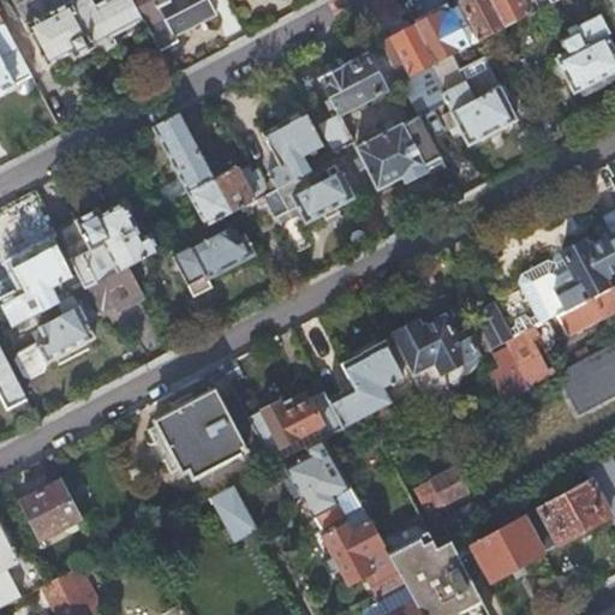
[(143,27),(129,0),(99,0),(95,3),(93,0),(71,0),(72,0),(58,7),(48,13),(25,25),(47,66),(70,54),(72,59),(93,48),(95,54),(115,43),(114,42),(143,27)]
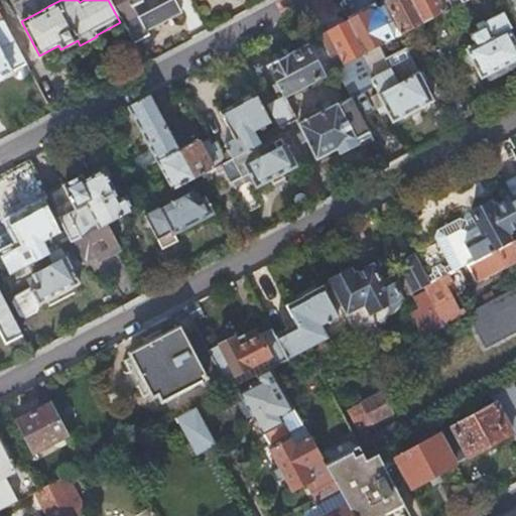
[(48,6),(60,0),(59,0),(33,0),(40,11),(48,6)]
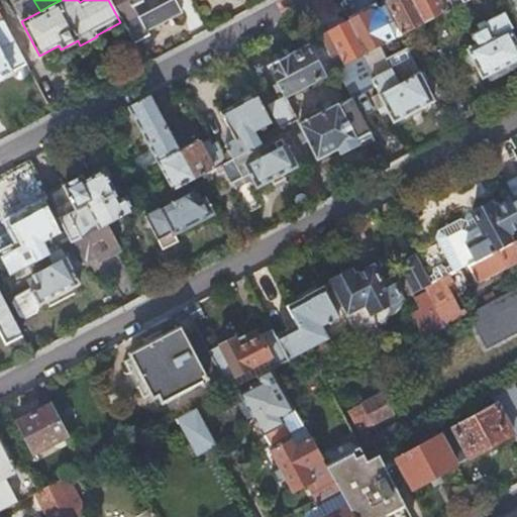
[(108,0),(120,22),(132,43),(148,35),(145,30),(182,11),(175,0),(108,0)]
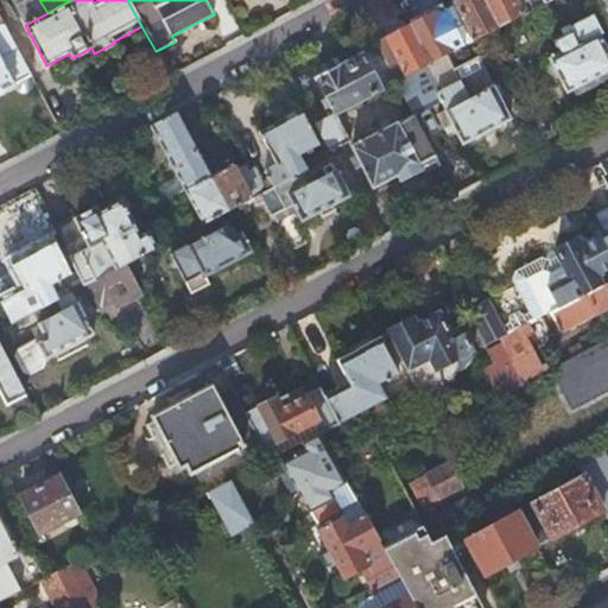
[(500,27),(486,0),(461,0),(457,2),(476,39),(481,37),(500,27)]
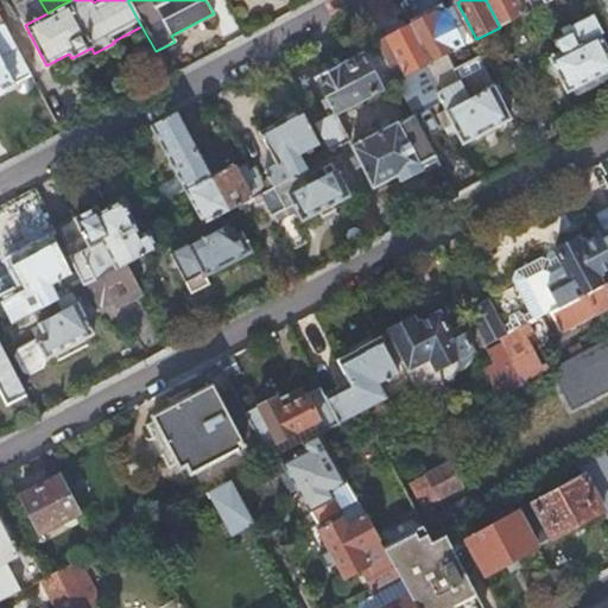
[(515,0),(486,0),(500,27),(524,14),(515,0)]
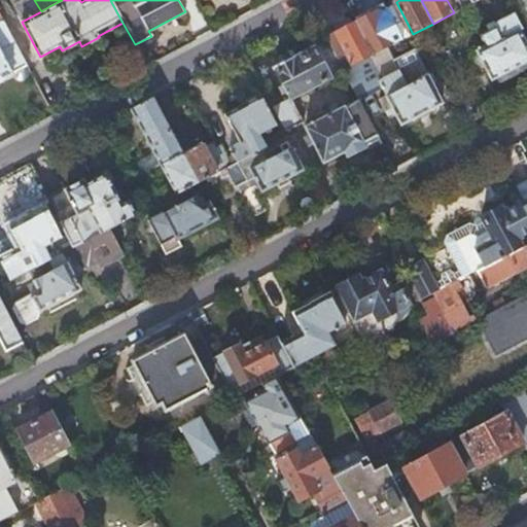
[(396,2),(387,6),(403,38),(413,34),(396,2)]
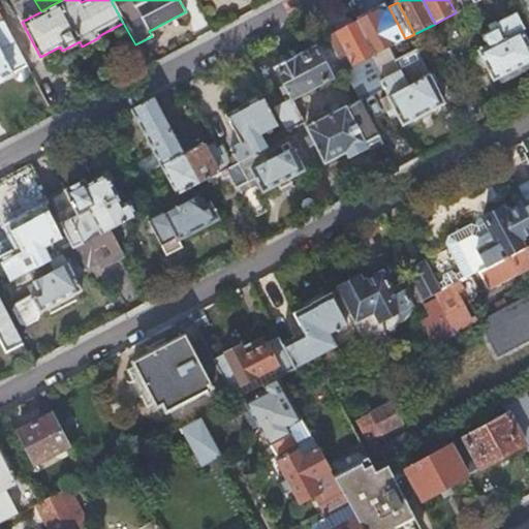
[(405,38),(389,6),(359,23),(375,55),(405,38)]
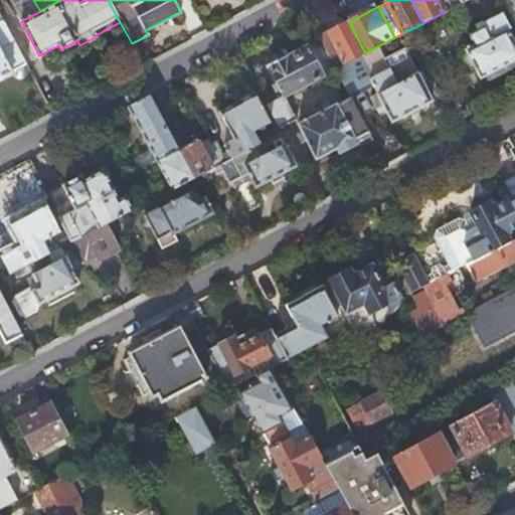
[(466,47),(481,76),(514,58),(514,39),(507,24),(509,22),(504,12),(485,21),(484,19),(476,23),(479,28),(470,33),(475,42),(466,47)]
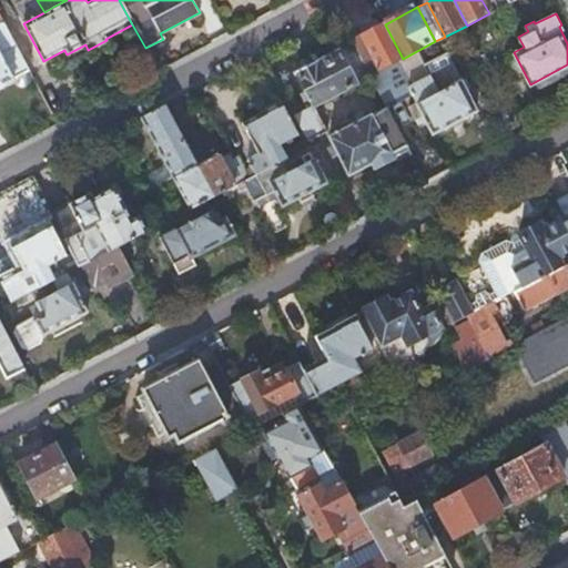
[(12,79),(28,71),(0,17),(0,87),(13,80),(12,79)]
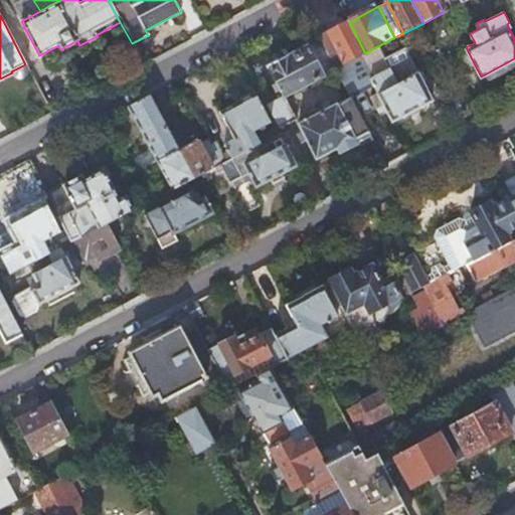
[(351,60),(365,53),(349,22),(346,23),(343,18),(327,27),(330,31),(320,37),(336,68),(351,60)]
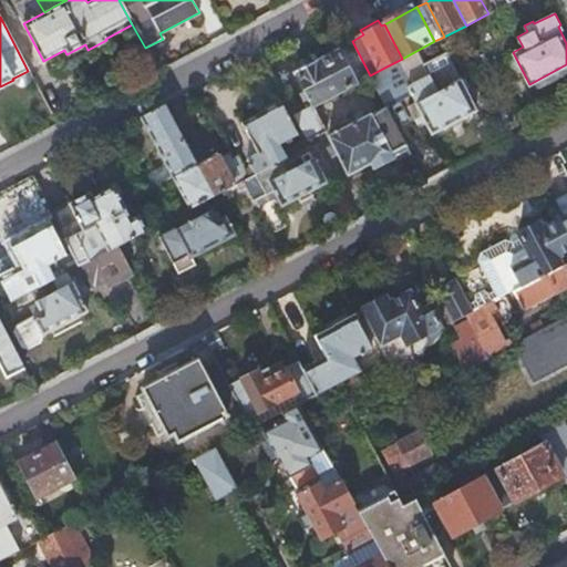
[(296,71),(312,104),(356,82),(339,52),(316,63),(315,61),(311,62),(302,60),(299,70),(296,71)]
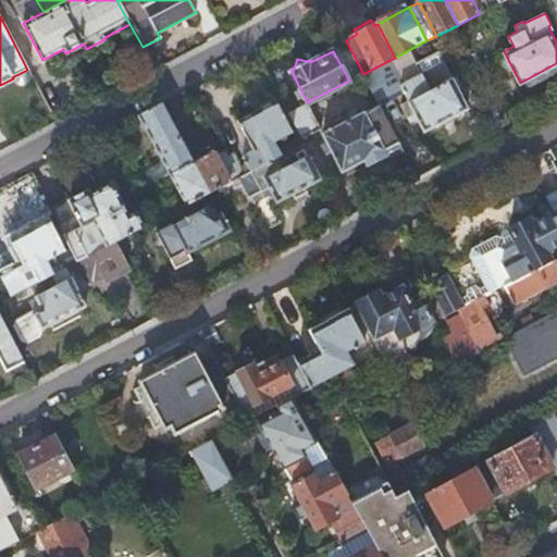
[(416,112),(424,131),(468,108),(438,51),(416,63),(421,74),(400,84),(410,102),(403,106),(408,115),(416,112)]
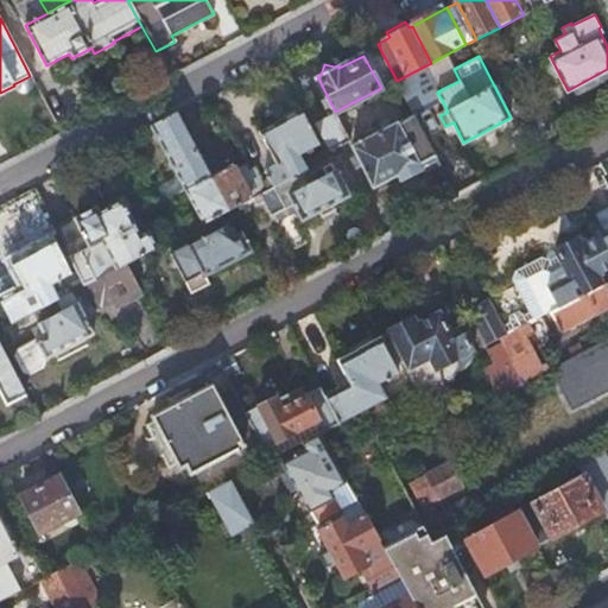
[(284,101),(299,93),(286,67),(271,75),(284,101)]
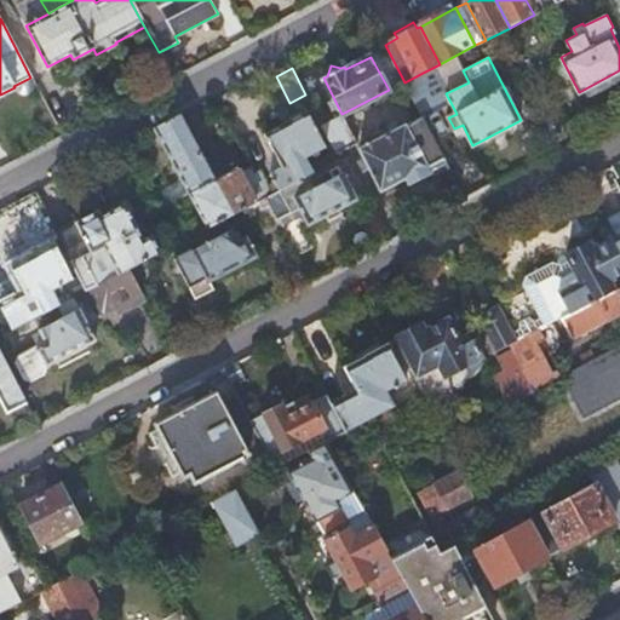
[(405,82),(418,109),(437,99),(423,73),(405,82)]
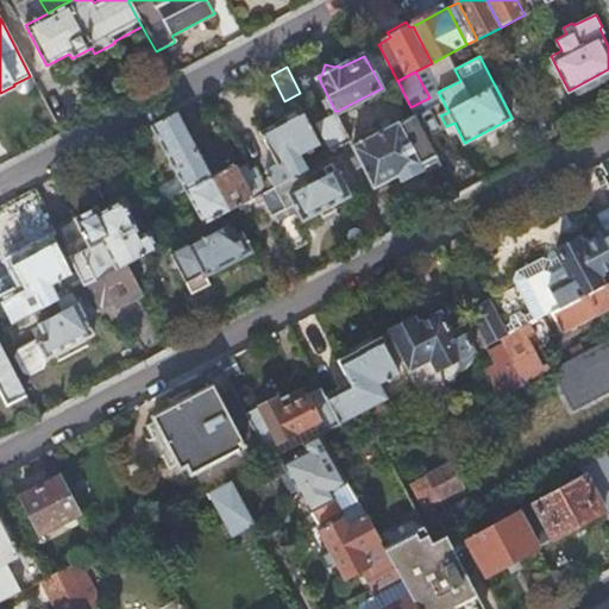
[(275,187),(308,170),(300,154),(320,143),(302,108),(297,111),(295,108),(282,115),(283,118),(259,131),(276,163),(265,169),(275,187)]
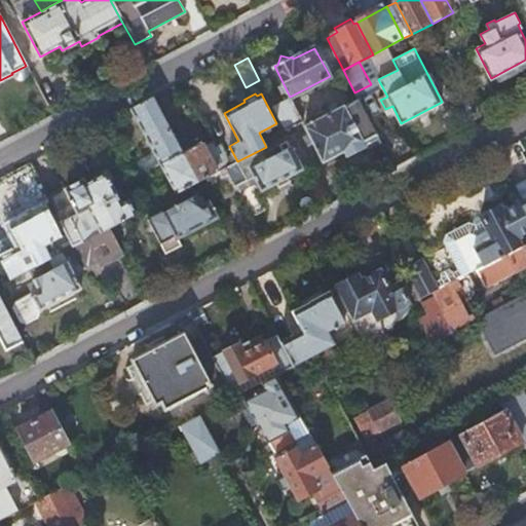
[(272,105),(285,128),(302,120),(290,97),(272,105)]
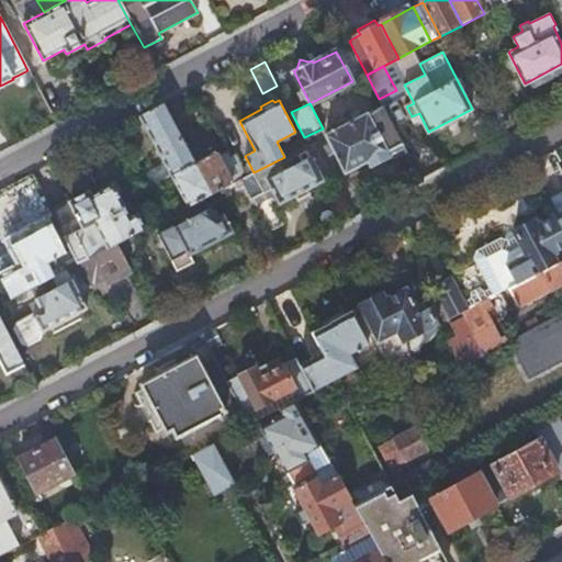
[(193,163),(161,104),(138,116),(166,167),(147,178),(148,180),(138,184),(143,192),(171,177),(194,165),(193,163)]
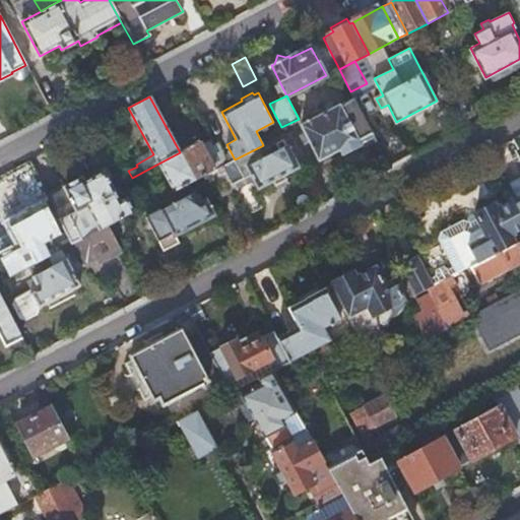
[(361,143),(374,136),(353,96),(302,125),(319,159),(339,148),(342,153),(361,144),(361,143)]
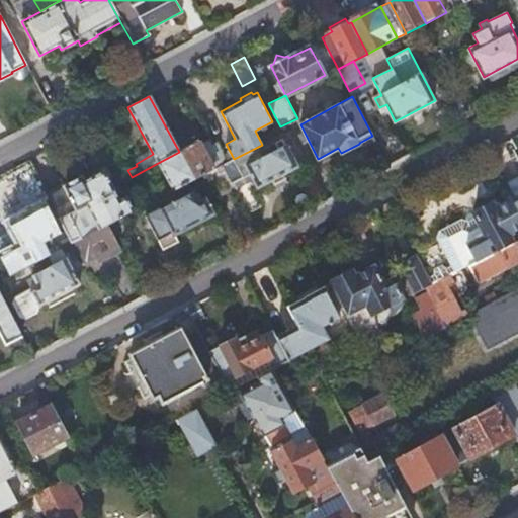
[(295,162),(304,158),(289,131),(262,145),(234,159),(229,162),(222,165),(234,187),(246,212),(260,204),(246,176),(250,174),(257,187),(297,166),(295,162)]
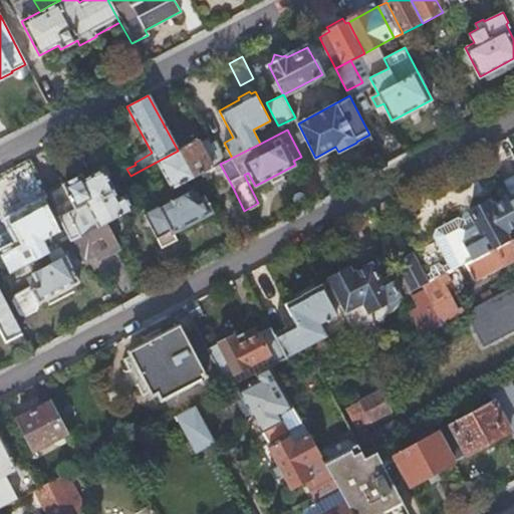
[(186,182),(204,173),(212,169),(220,164),(209,143),(207,140),(199,144),(196,139),(177,149),(178,151),(157,162),(171,190),(186,182)]
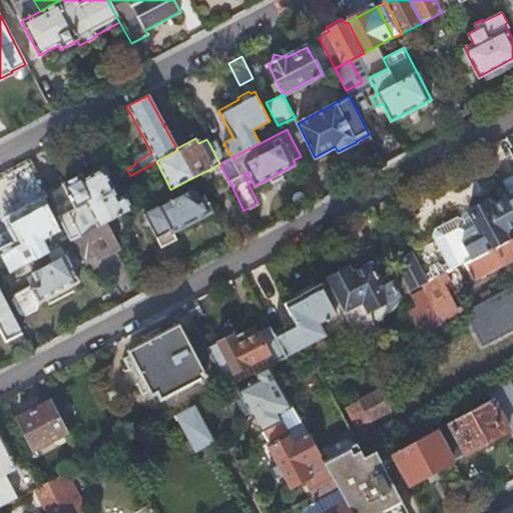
[(208,142),(219,163),(226,160),(214,139),(208,142)]
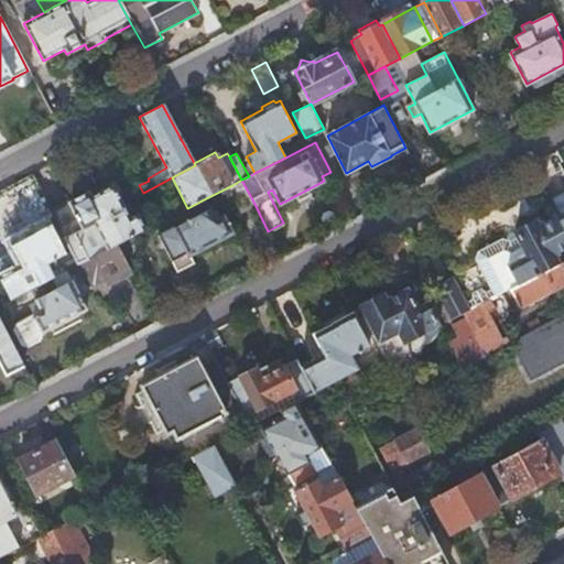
[(237,213),(255,204),(241,180),(232,185),(224,190),(237,213)]
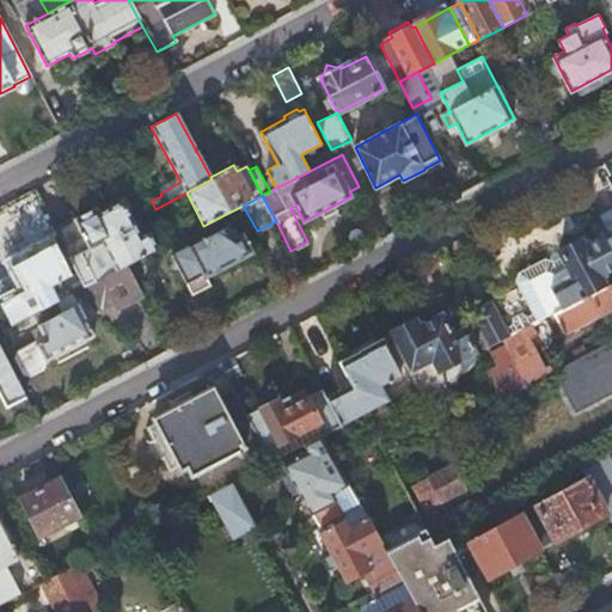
[(84,287),(90,285),(128,265),(157,250),(150,236),(141,239),(123,204),(101,216),(97,209),(56,231),(84,287)]
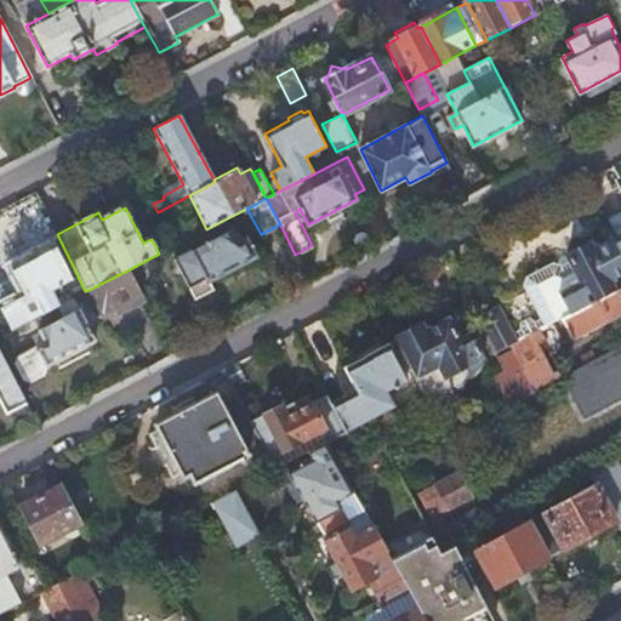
[(237,241),(224,220),(206,229),(187,239),(192,250),(175,260),(194,298),(215,288),(211,279),(256,256),(245,237),(237,241)]
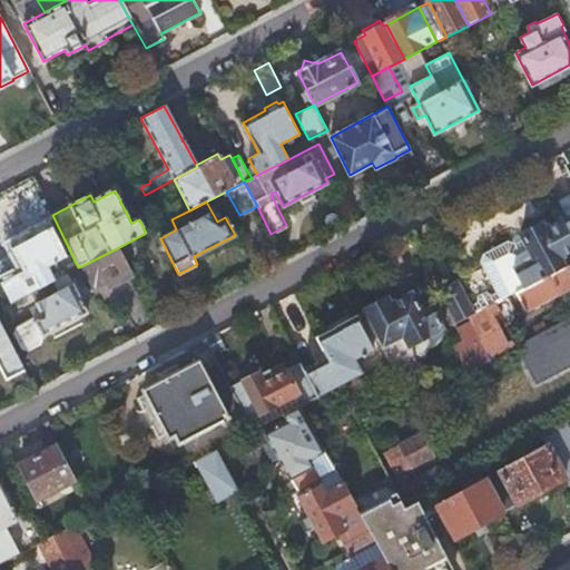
[(459,279),(436,291),(443,303),(454,324),(468,317),(488,307),(508,296),(523,288),(569,263),(569,229),(563,218),(544,228),(542,223),(522,234),(526,239),(516,244),(509,241),(484,254),(481,261),(497,292),(490,296),(489,294),(485,293),(485,291),(478,295),(478,297),(478,300),(479,302),(471,305),(459,279)]
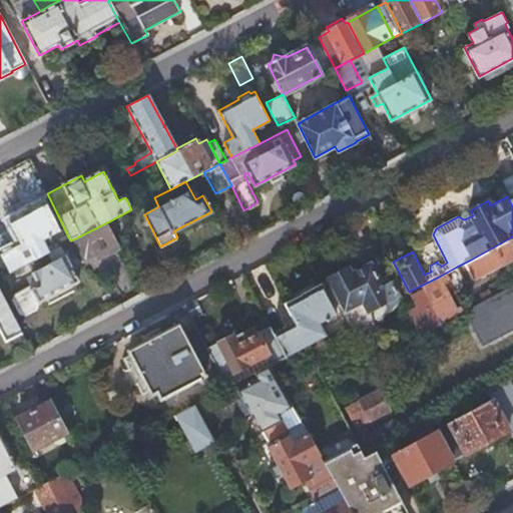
[(2,259),(9,273),(28,263),(50,251),(43,240),(60,231),(45,201),(9,220),(22,247),(2,259)]
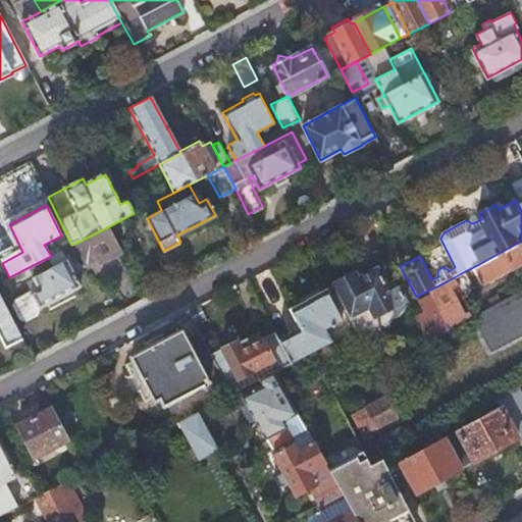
[(106,271),(126,261),(109,226),(76,243),(89,266),(92,268),(101,263),(106,271)]
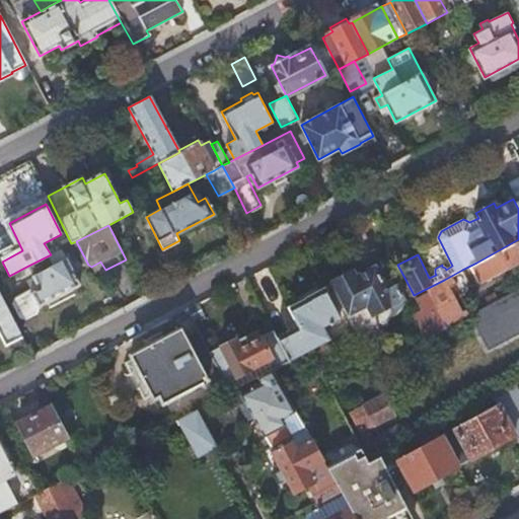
[(518,239),(476,263),(462,270),(467,280),(473,276),(476,282),(518,261),(518,239)]
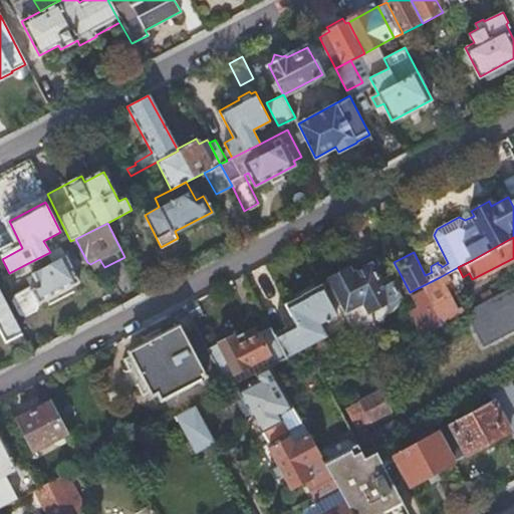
[(77,281),(60,247),(50,252),(28,263),(33,273),(32,273),(37,284),(13,296),(11,301),(19,314),(23,316),(36,309),(39,302),(77,281)]
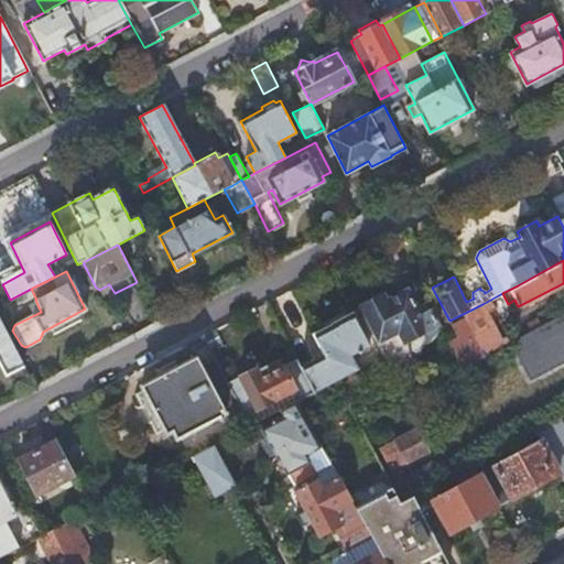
[(367,314),(361,317),(370,335),(376,332),(380,339),(388,336),(396,349),(438,327),(430,312),(422,316),(408,290),(388,300),(383,293),(362,305),(367,314)]
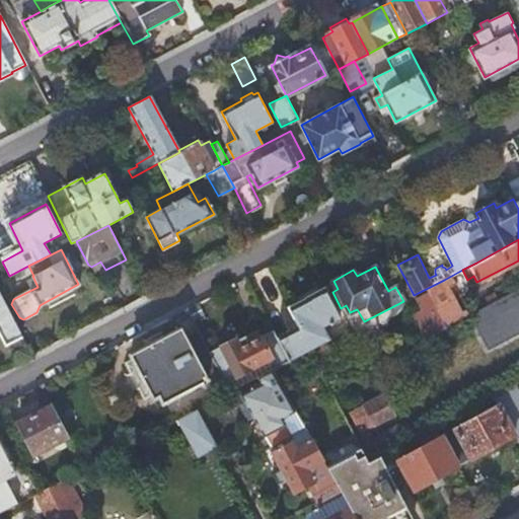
[(444,280),(426,289),(433,304),(445,326),(464,317),(461,311),(456,314),(443,289),(448,287),(444,280)]
